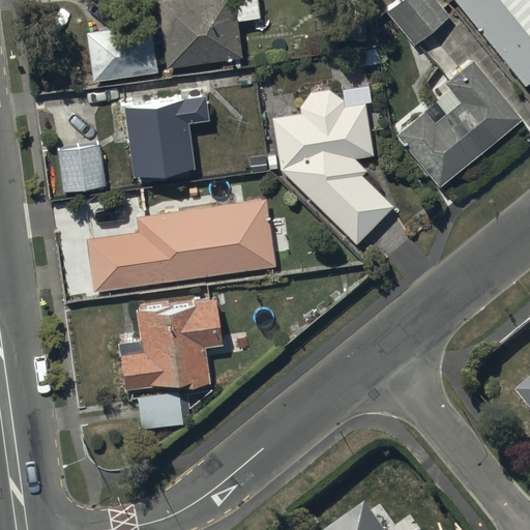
[(155,0),(165,65),(240,55),(235,19),(258,16),(255,0),(155,0)]
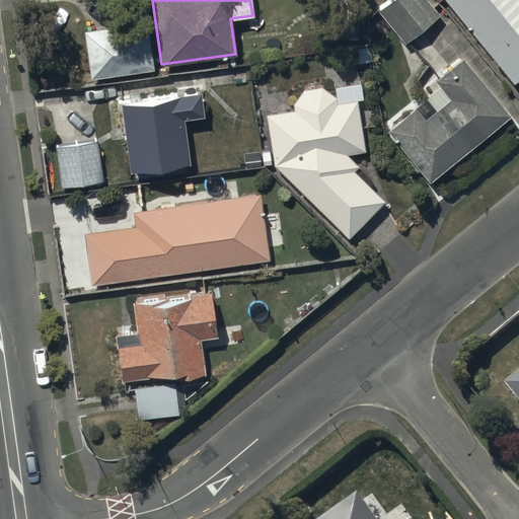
[(439,14),(427,0),(386,0),(376,8),(403,43),(439,14)]
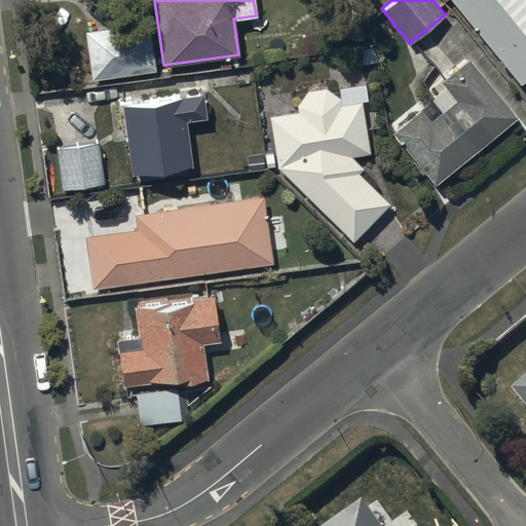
[(525,0),(450,0),(520,83),(525,78),(525,0)]
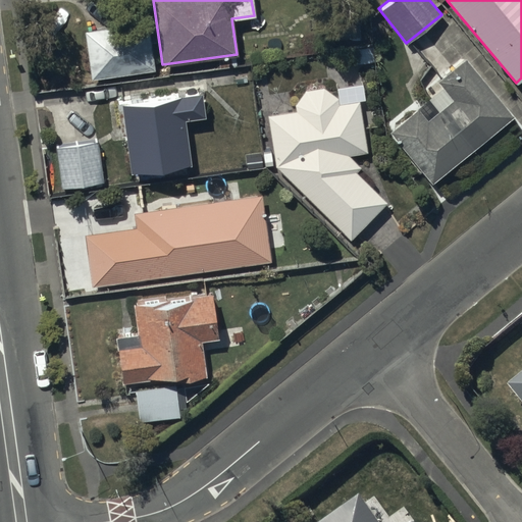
[(147,23),(85,33),(91,81),(154,71),(147,23)]
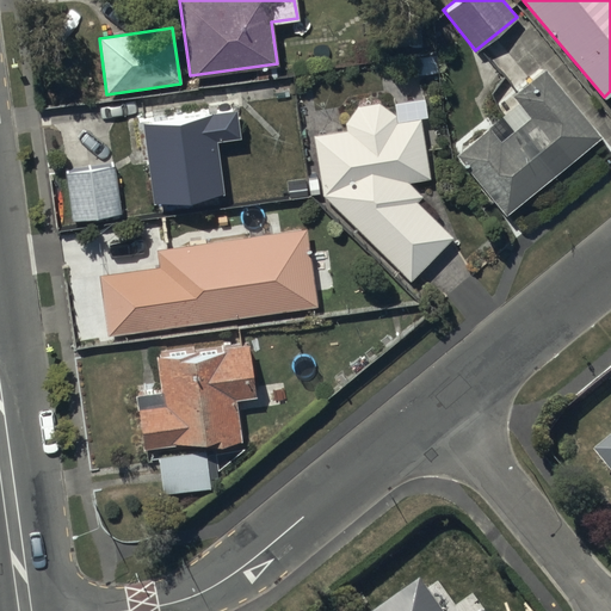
[(505,214),(600,134),(544,68),(511,96),(529,116),(499,141),(487,127),(455,154),(505,214)]
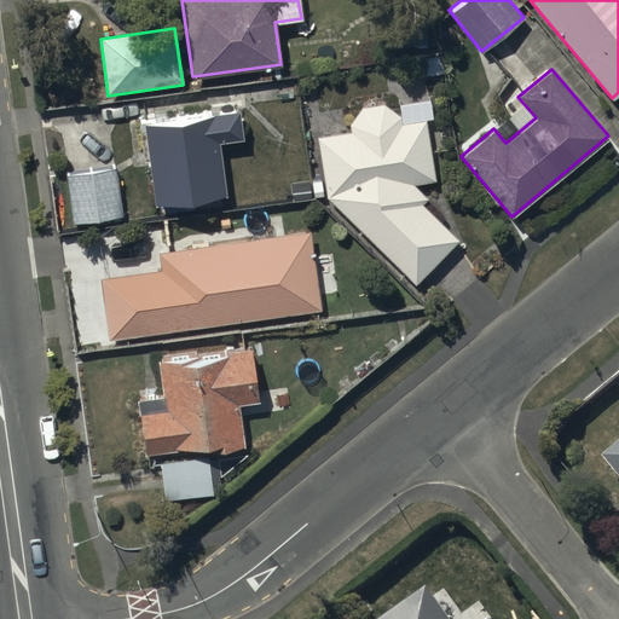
[(350,131),(317,136),(322,177),(312,178),(314,196),(324,195),(415,283),(457,241),(420,203),(427,197),(412,183),(434,179),(424,120),(400,123),(399,117),(385,103),(360,105),(348,122),(350,131)]
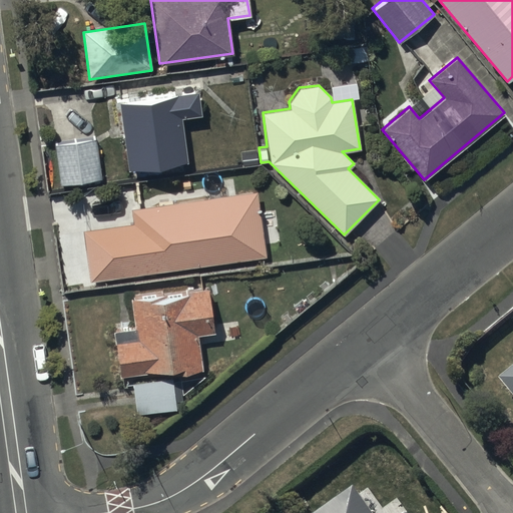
[(195,88),(114,98),(118,132),(122,132),(127,169),(187,161),(181,116),(199,114),(195,88)]
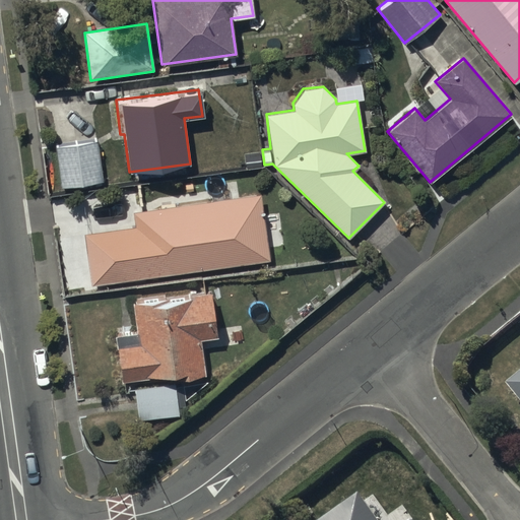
[(98,140),(56,145),(60,187),(102,182),(98,140)]
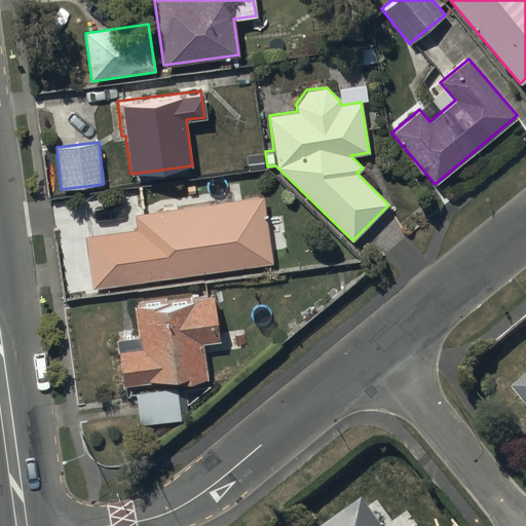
[(137,231),(86,238),(94,290),(274,265),(265,197),(135,215),(137,231)]
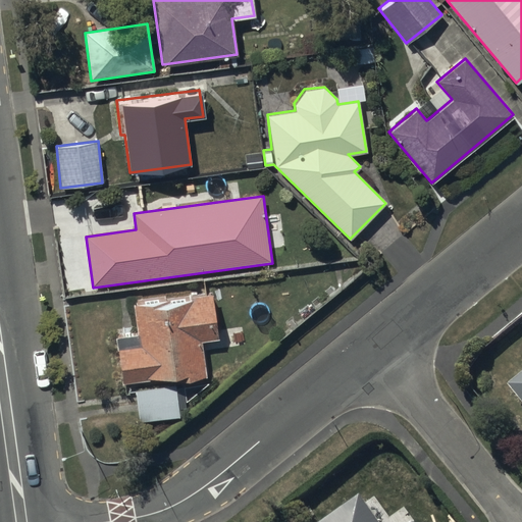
[(135,331),(115,333),(120,382),(148,379),(148,376),(178,373),(178,378),(205,375),(201,340),(218,337),(213,294),(132,303),(135,331)]
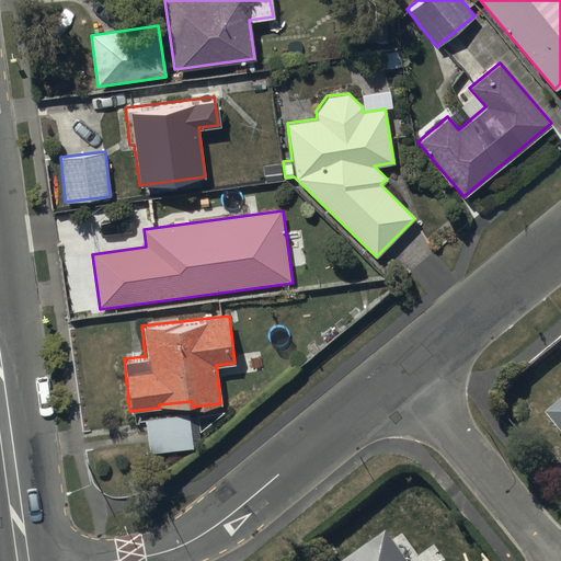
[(560,431),(560,404),(548,414),(560,431)]
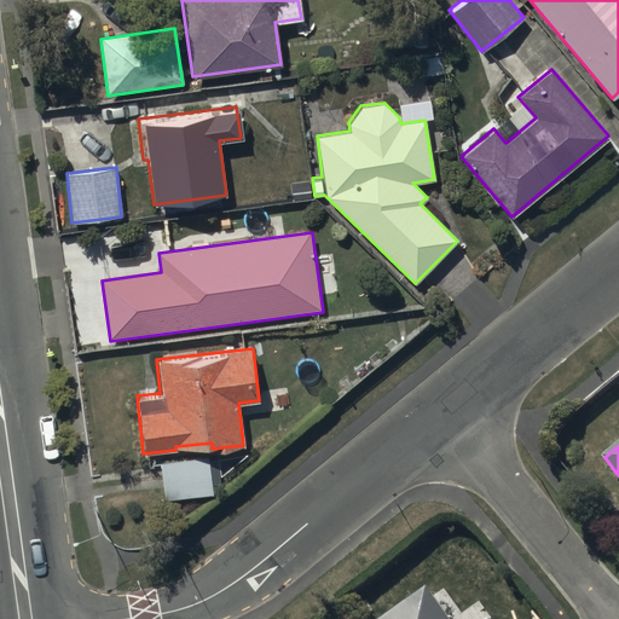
[(206,455),(158,461),(165,501),(212,493),(206,455)]
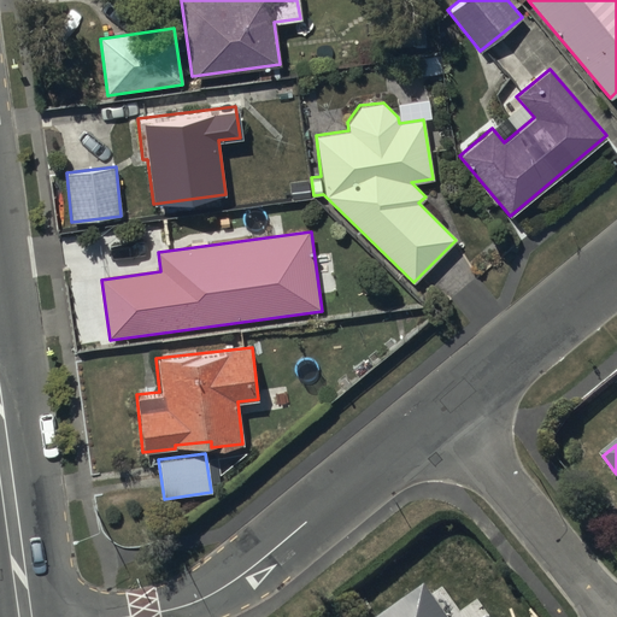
[(444,616),(427,594),(395,616),(444,616)]
